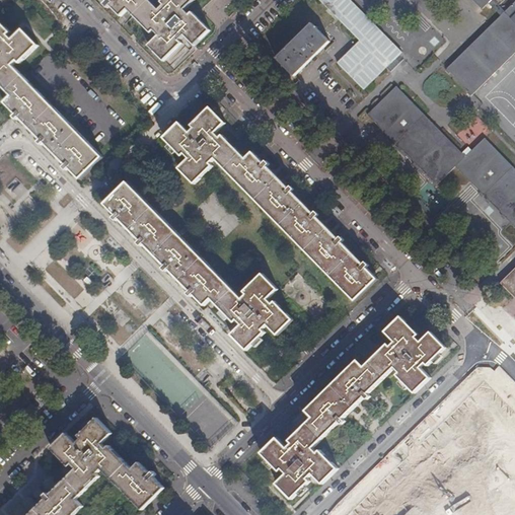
[(158,0),(160,2),(155,7),(148,0),(103,0),(118,13),(125,7),(148,30),(151,27),(155,32),(145,43),(160,58),(178,41),(175,38),(181,32),(192,43),(207,27),(189,9),(186,12),(180,7),(187,0),(158,0)]
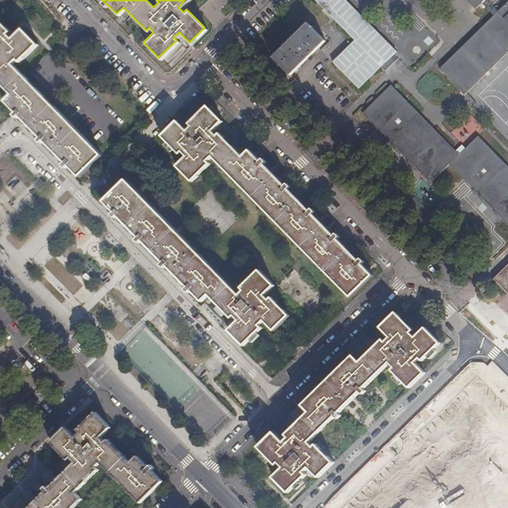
[(314,0),(351,36),(329,58),(355,85),(393,47),(346,0),(314,0)]
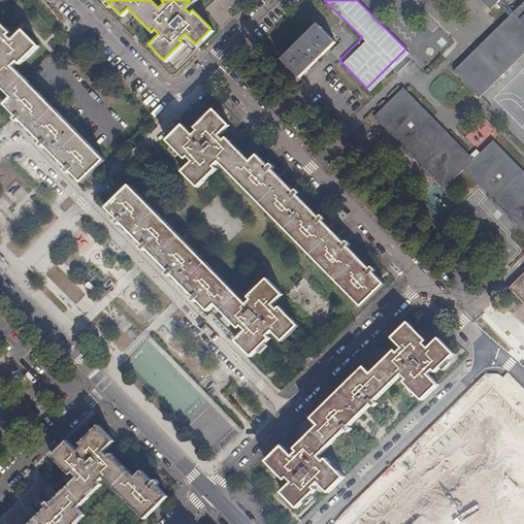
[(519,0),(511,9),(504,2),(506,0),(481,0),(487,6),(493,0),(506,13),(452,67),(478,93),(523,47),(523,0),(519,0)]
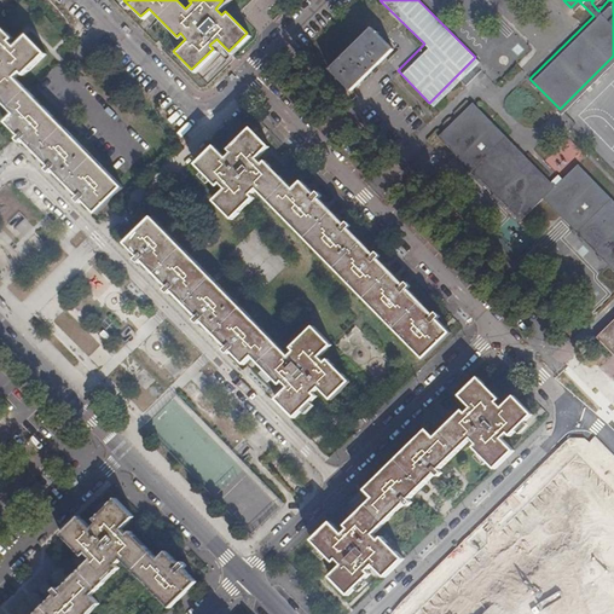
[(0,88),(17,106),(9,115),(19,127),(16,132),(22,138),(27,134),(51,158),(47,162),(51,166),(54,162),(81,189),(77,192),(82,198),(87,193),(98,206),(123,181),(13,71),(40,45),(29,33),(17,44),(6,34),(10,30),(0,19),(0,88)]
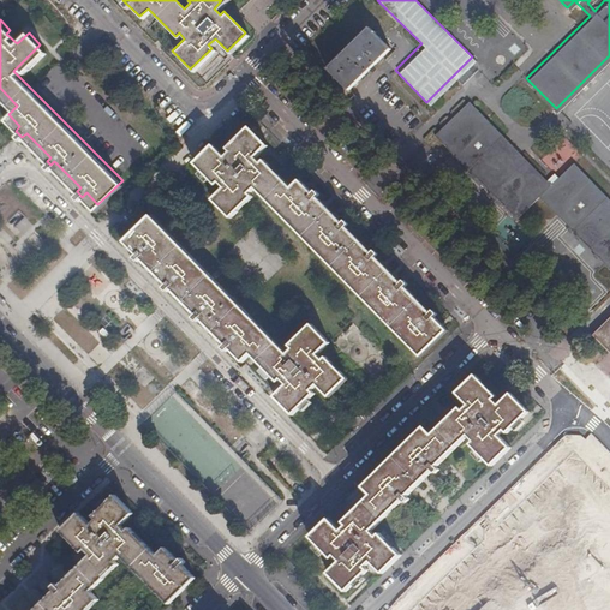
[(365,23),(323,65),(345,87),(387,45),(365,23)]
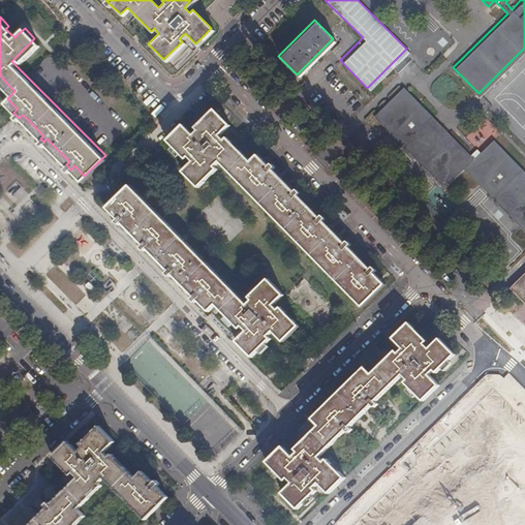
[(471,157),(401,85),(372,115),(442,186),(461,167),(524,232),(524,173),(491,139),(471,157)]
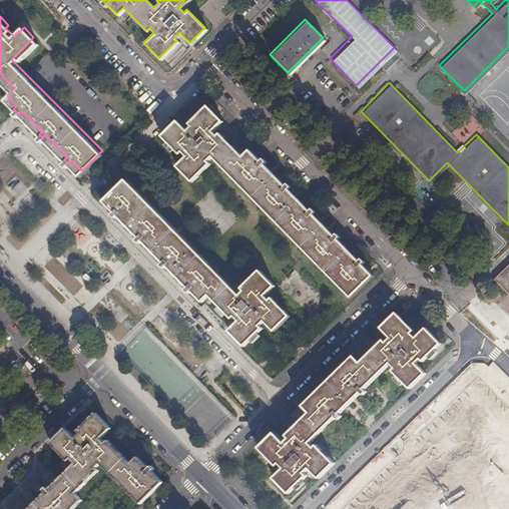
[(348,295),(370,273),(359,262),(362,260),(359,256),(356,259),(355,258),(335,236),(338,234),(334,231),(332,233),(310,211),(313,209),(309,205),(307,208),(286,187),(288,184),(285,181),(282,183),(261,161),(263,159),(260,156),(258,158),(246,147),(239,153),(216,130),(213,133),(209,129),(219,119),(204,103),(186,121),(189,124),(184,128),(174,118),(159,133),(176,151),(179,149),(184,153),(174,163),(189,179),(207,161),(204,158),(208,153),(348,295)]
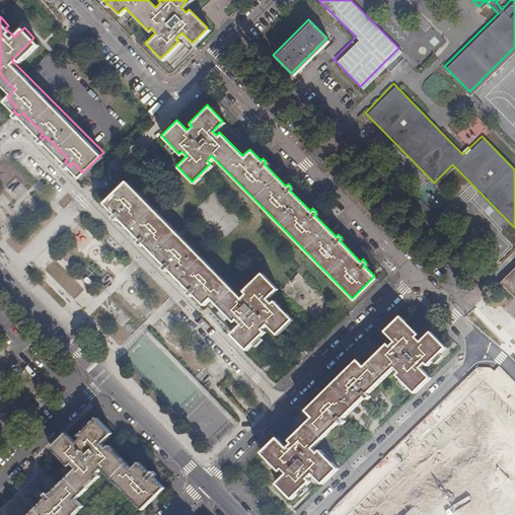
[(120,177),(98,200),(108,211),(106,213),(108,216),(112,214),(134,236),(131,238),(134,241),(137,240),(159,261),(157,265),(159,268),(162,265),(185,287),(181,290),(185,293),(188,291),(199,303),(206,296),(235,325),(227,333),(242,348),(265,325),(273,334),(288,318),(266,294),(273,287),(258,271),(233,292),(120,177)]
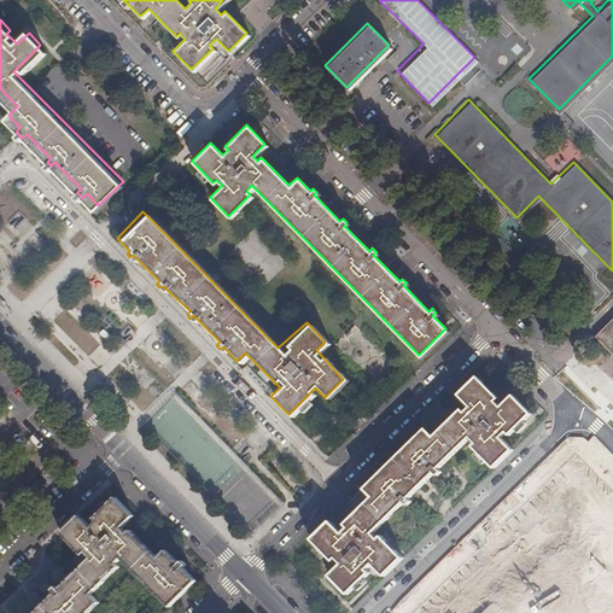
[(612,313),(591,334),(612,355),(612,313)]
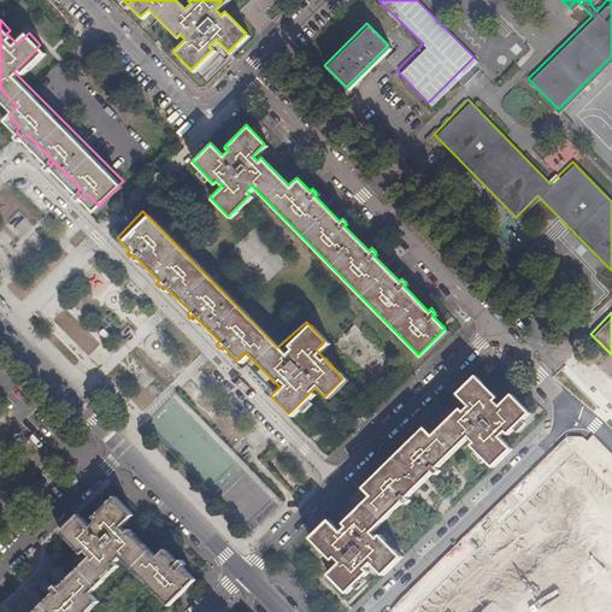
[(368,559),(380,572),(399,553),(377,531),(374,535),(368,529),(400,498),(402,500),(406,496),(404,494),(405,493),(429,470),(430,469),(433,471),(436,468),(434,464),(465,434),(471,440),(469,442),(489,464),(508,446),(496,434),(501,428),(505,431),(506,430),(527,411),(508,392),(495,404),(490,398),(493,394),(474,374),(454,392),(466,404),(460,410),(457,405),(429,433),(421,424),(360,484),(369,493),(340,521),(343,524),(339,529),(327,518),(309,535),(329,558),(333,554),(337,559),(325,571),(343,590),(365,569),(362,565),(368,559)]
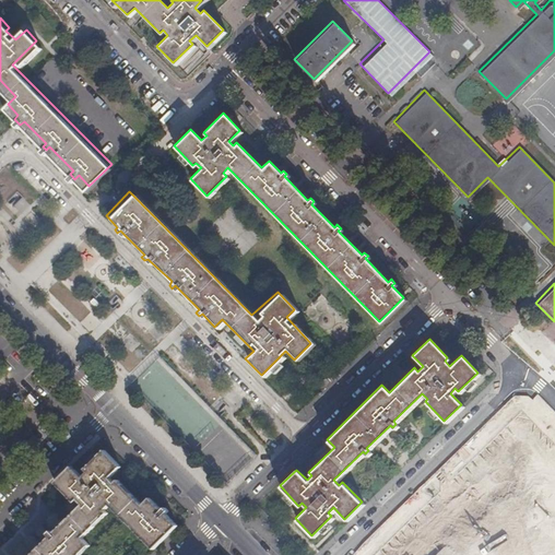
[(157,506),(152,500),(146,495),(140,502),(115,477),(113,480),(107,474),(118,464),(102,447),(82,467),(84,469),(79,475),(68,464),(52,481),(71,499),(74,496),(80,502),(50,530),(47,528),(44,531),(47,534),(45,535),(40,541),(25,554),(21,554),(20,554),(73,554),(86,542),(80,534),(104,510),(102,507),(107,502),(150,546),(174,523),(162,510),(165,508),(162,505),(158,507),(157,506)]
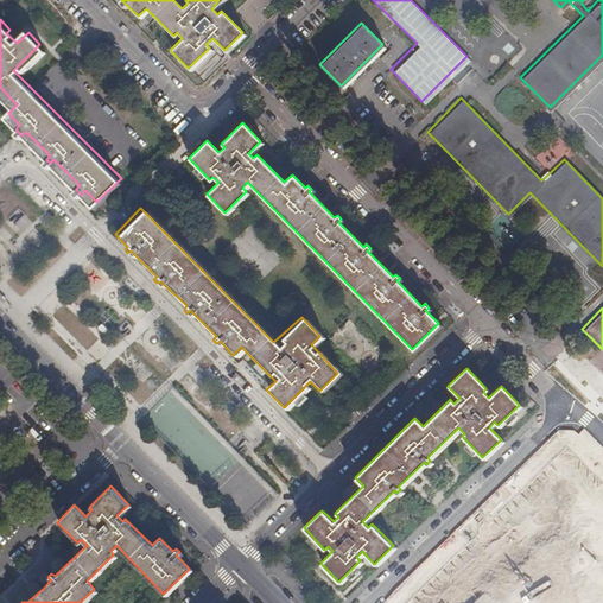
[(261,486),(233,506),(241,518),(270,497),(261,486)]
